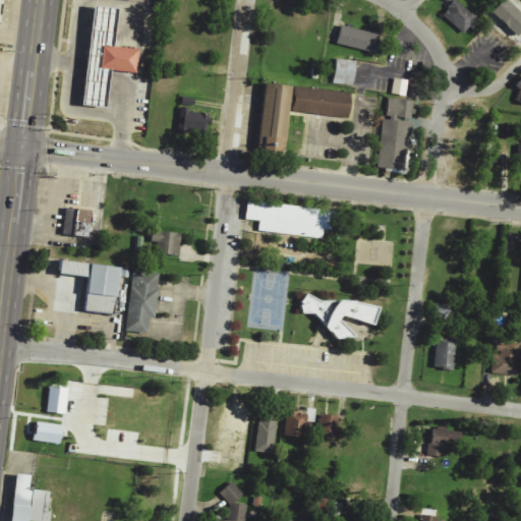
[(465,37),(479,21),(456,0),(455,0),(442,15),(465,37)]
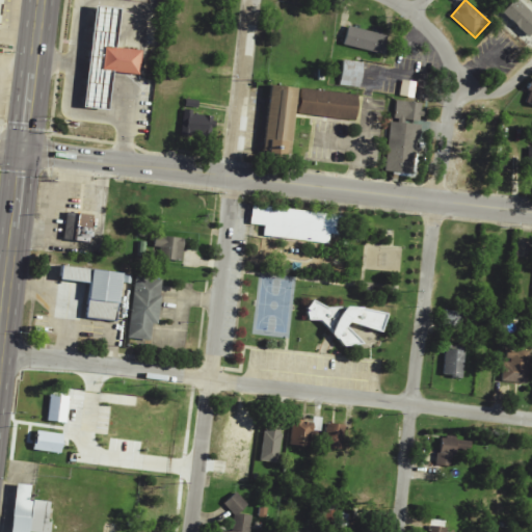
[(121,8),(96,6),(86,108),(109,110),(113,72),(140,75),(142,51),(117,48),(121,8)]
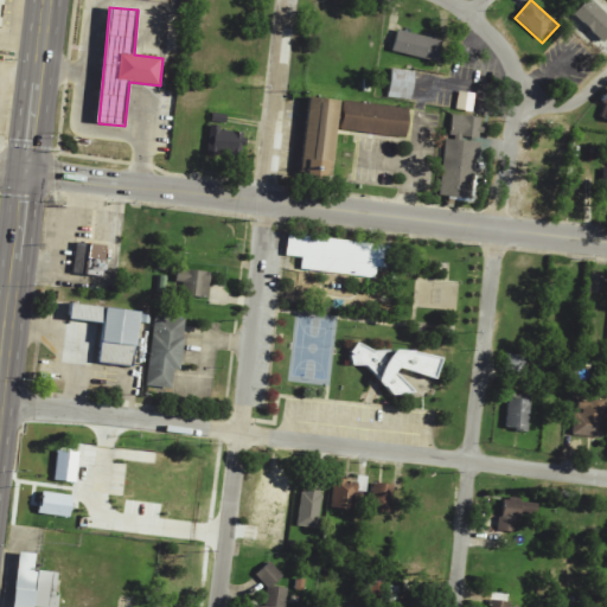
[(438,62),(442,40),(397,31),(393,52),(438,62)]
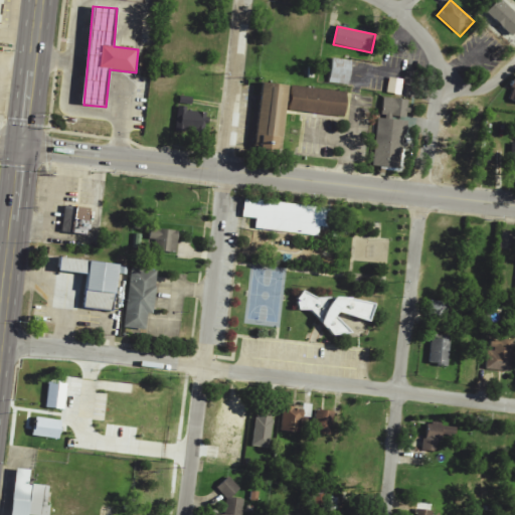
[(330,83),(350,86),(352,60),(332,58),(330,83)]
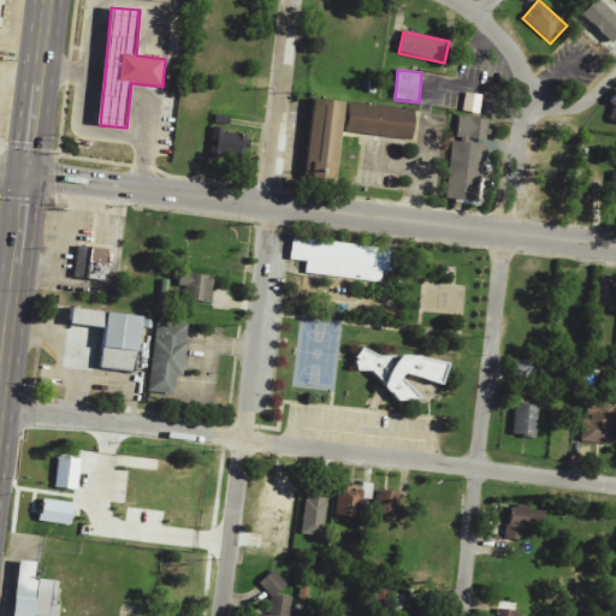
[(481,94),(465,93),(463,112),(480,113),(481,94)]
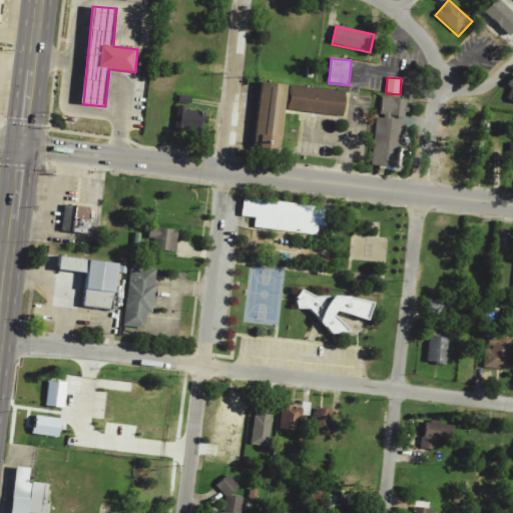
[(253,81),(280,84),(273,150),(246,147),(253,81)]
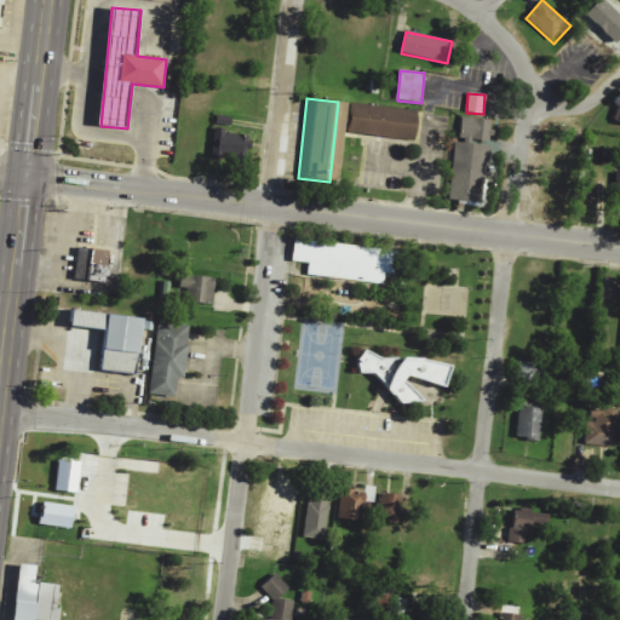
[(346,103),(343,132),(408,139),(412,110),(346,103)]
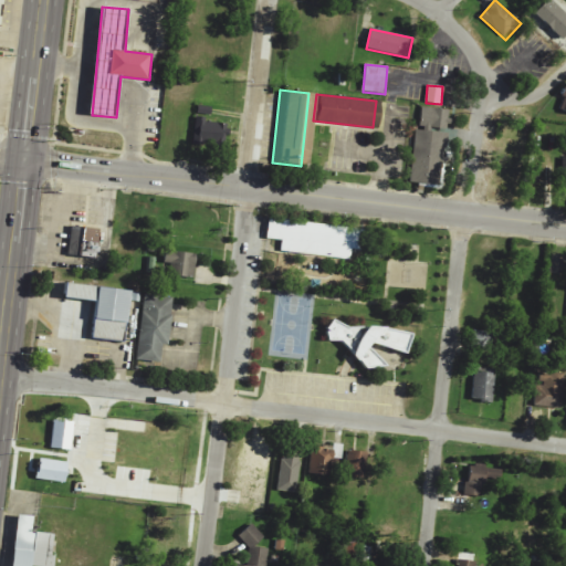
[(194,145),(228,147),(229,124),(211,123),(212,107),(197,106),(194,145)]
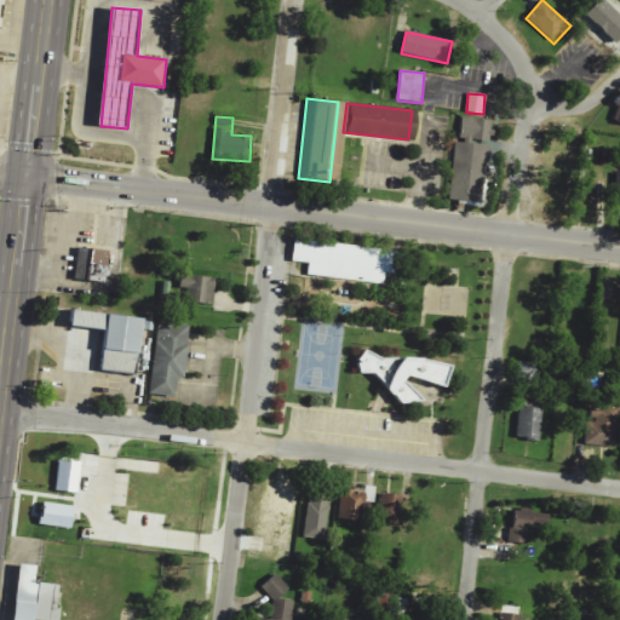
[(454,142),(449,201),(483,204),(492,120),(463,118),(460,143),(454,142)]
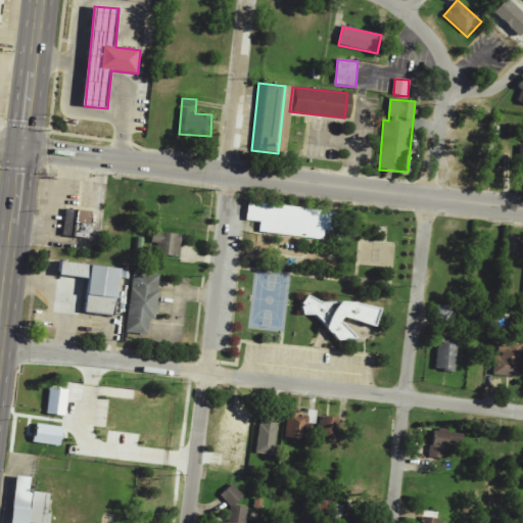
[(244,200),(242,219),(256,221),(254,230),(319,238),(320,229),(326,230),(328,210),(244,200)]
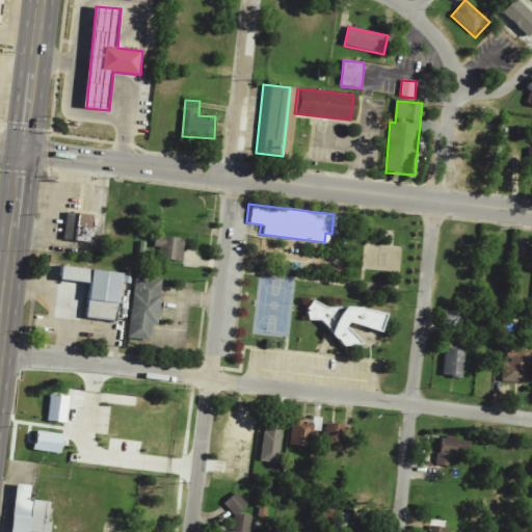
[(91,241),(92,214),(67,213),(65,240),(91,241)]
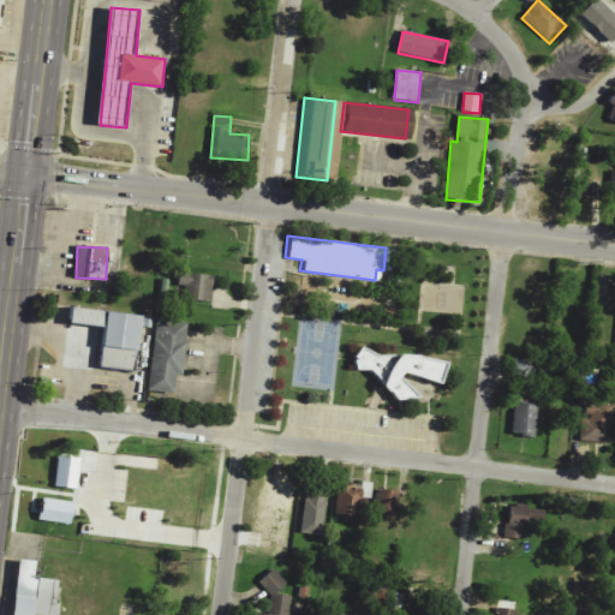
[(213,274),(180,274),(179,300),(213,302),(213,274)]
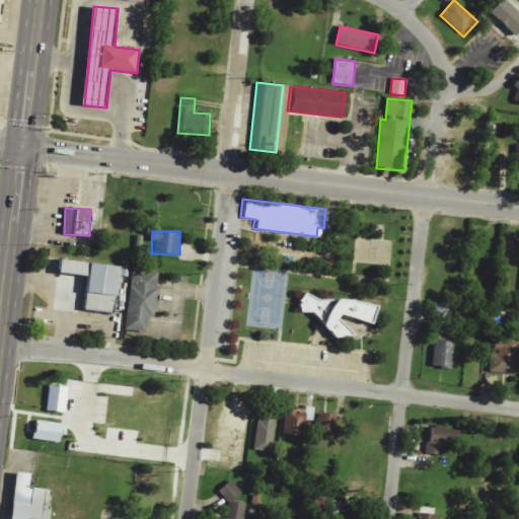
[(115,313),(121,268),(61,260),(59,273),(89,276),(85,309),(115,313)]
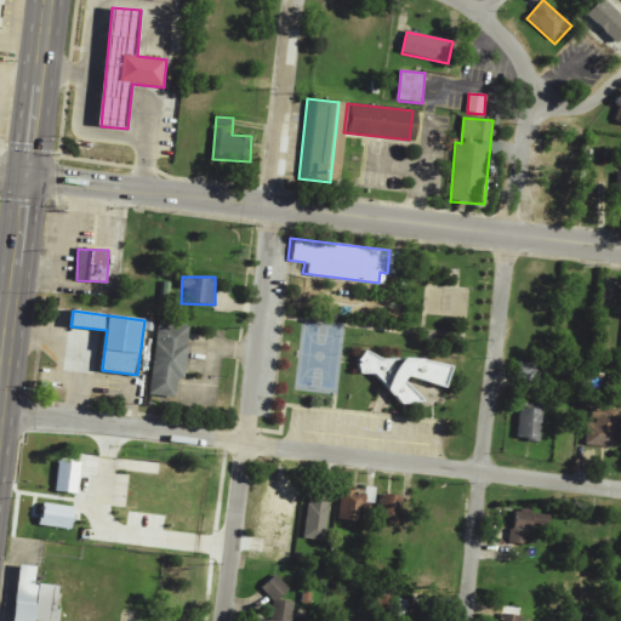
[(184,380),(189,328),(158,324),(151,396),(176,398),(178,379),(184,380)]
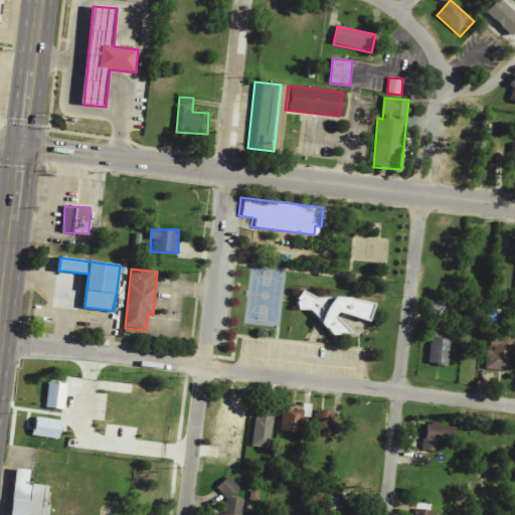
[(366,303),(360,320),(331,311),(326,314),(336,323),(343,332),(326,334),(319,325),(317,327),(312,323),(313,319),(304,309),(293,309),(291,301),(295,300),(290,298),(297,290),(310,298),(326,296),(341,297),(366,303)]
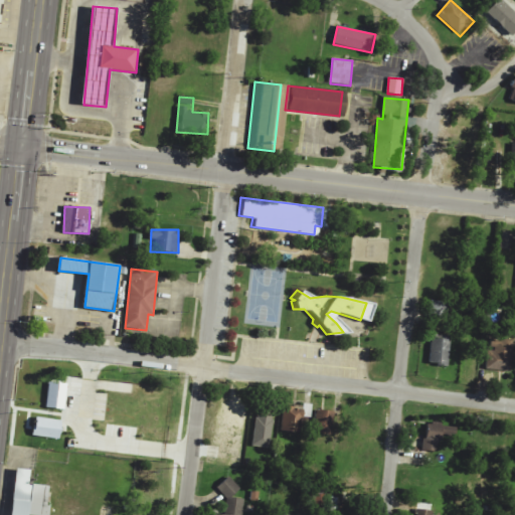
[(428,317),(448,318),(448,302),(428,302),(428,317)]
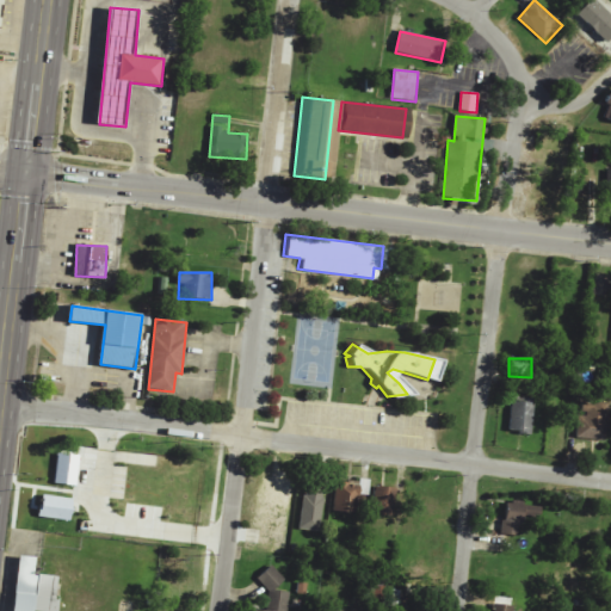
[(535,403),(512,401),(510,431),(532,433),(535,403)]
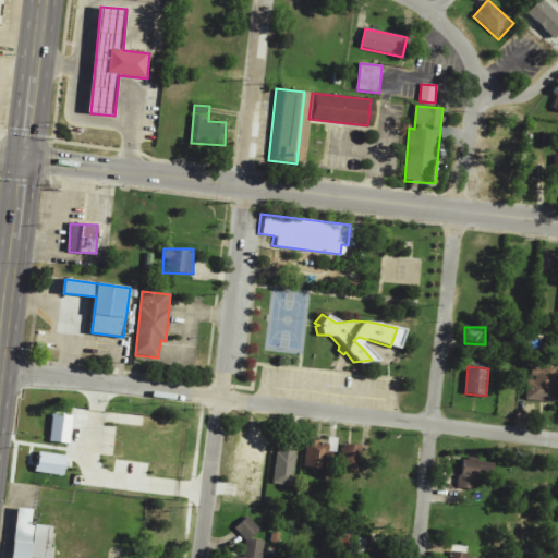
[(554,402),(556,368),(532,367),(532,378),(529,378),(528,401),(554,402)]
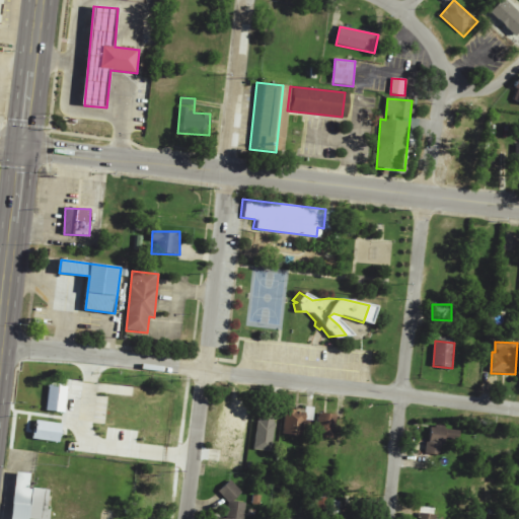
[(65,413),(67,386),(48,385),(47,412),(65,413)]
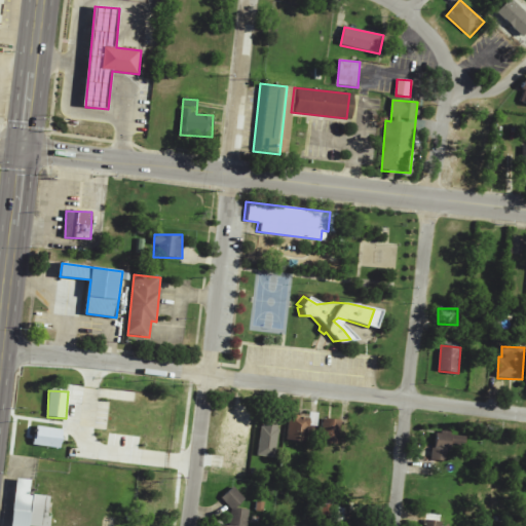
[(254,412),(229,410),(222,472),(247,475),(254,412)]
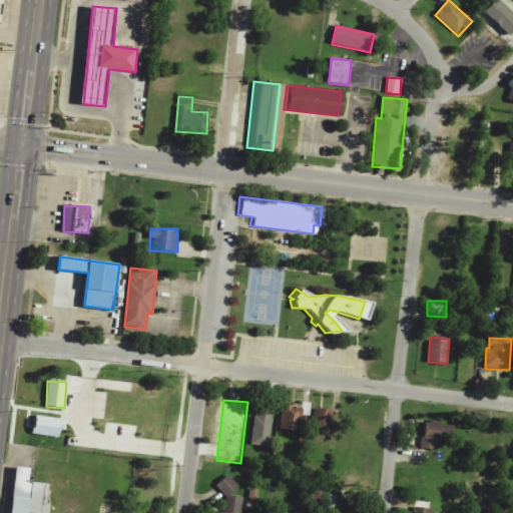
[(306,432),(308,405),(283,404),(282,431),(306,432)]
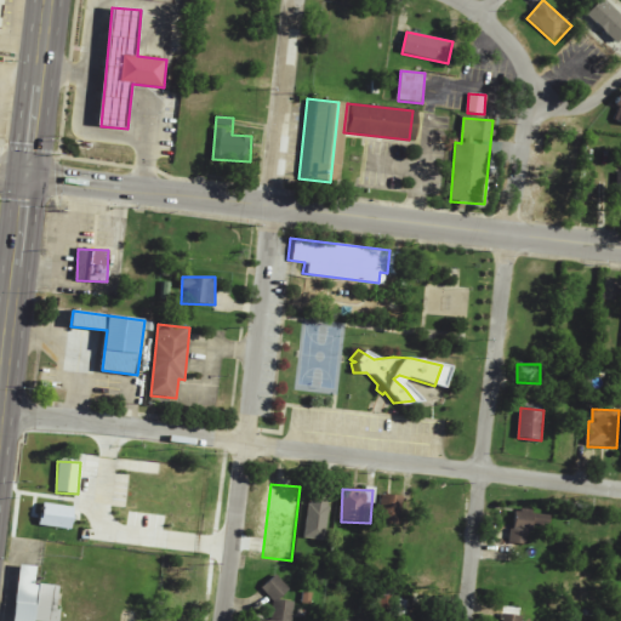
[(400,524),(403,497),(382,495),(379,523),(400,524)]
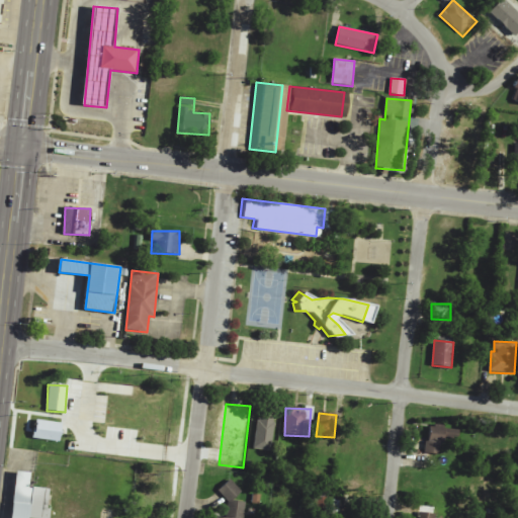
[(256,450),(273,450),(274,419),(257,419),(256,450)]
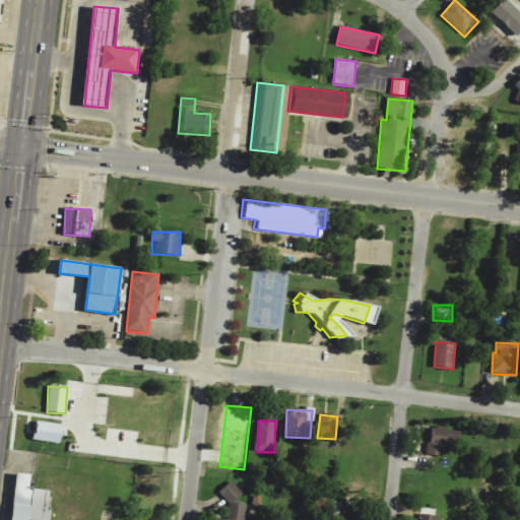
[(60,443),(62,425),(35,424),(34,442),(60,443)]
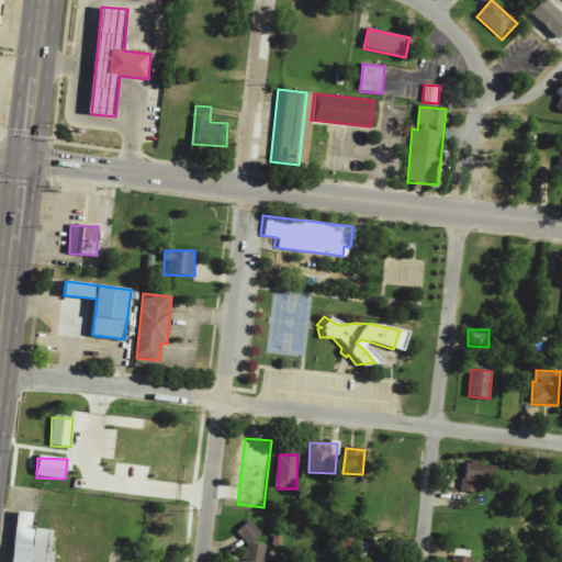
[(497,479),(498,464),(464,463),(464,492),(476,493),(476,479),(497,479)]
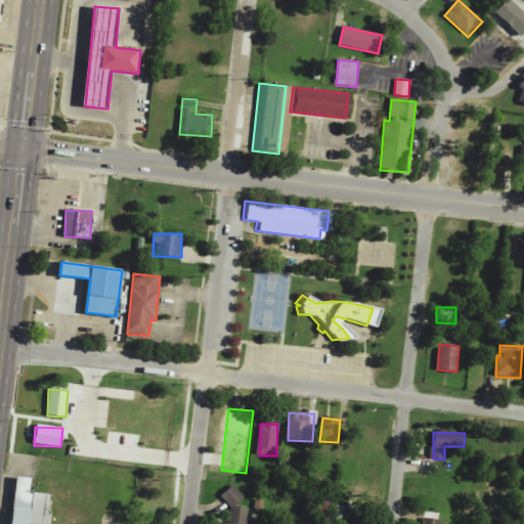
[(48,523),(51,495),(30,493),(31,478),(16,477),(11,523),(48,523)]
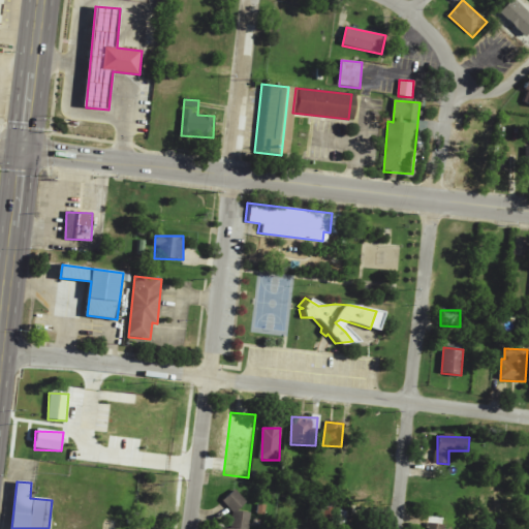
[(250,528),(252,514),(243,511),(245,496),(228,494),(226,514),(236,515),(232,528),(226,528),(221,528),(220,528),(250,528)]
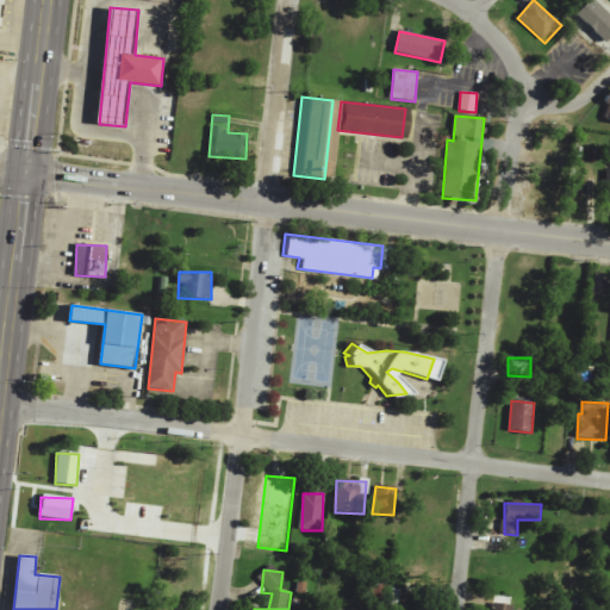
[(492,609),(512,609),(514,597),(493,596),(492,609)]
